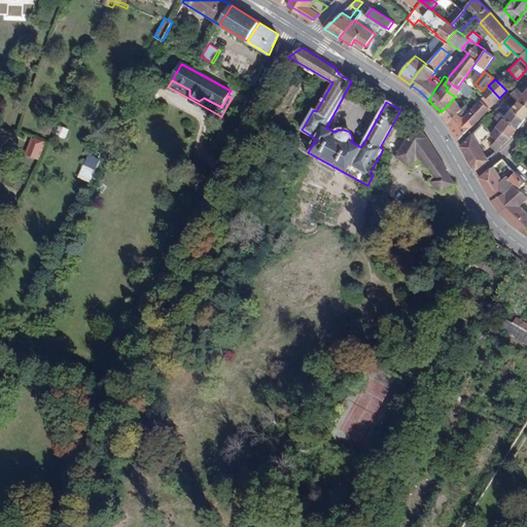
[(461,82),(457,89),(460,91),(467,97),(471,92),(461,82)]
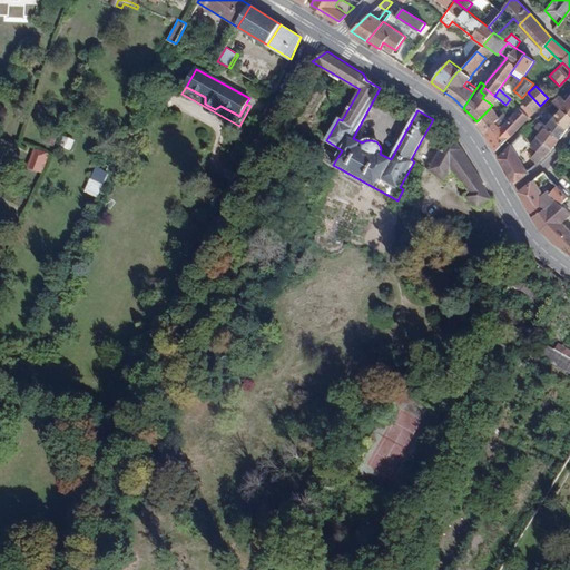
[(523,102),(533,112),(534,111),(540,106),(528,92),(521,100),(523,102)]
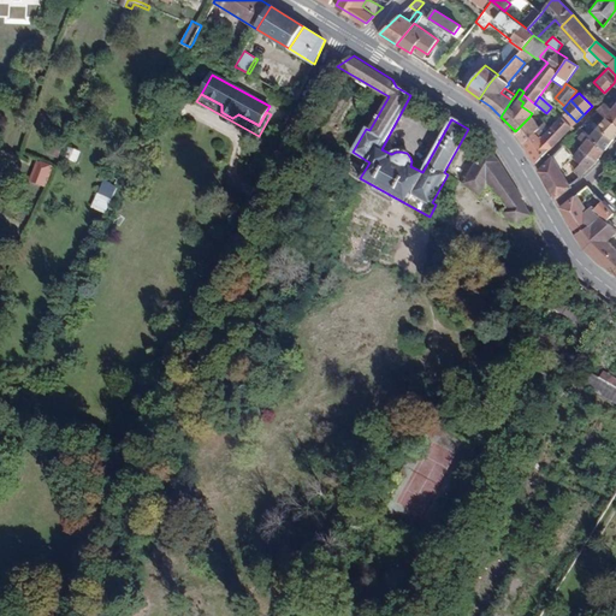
[(597,110),(615,124),(615,102),(611,108),(604,102),(603,104),(597,110)]
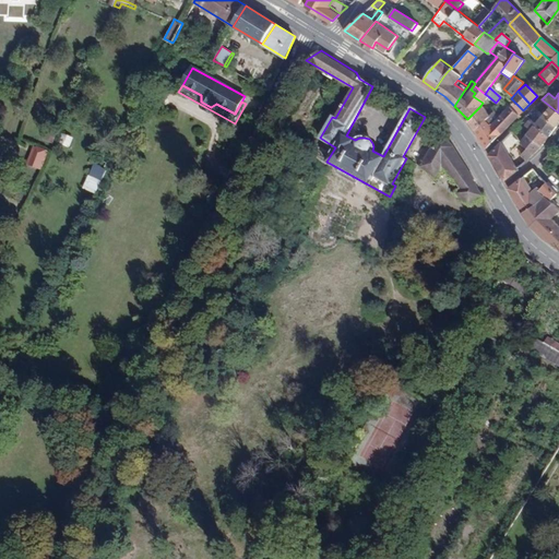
[(546,110),(543,115),(556,126),(558,121),(558,113),(542,99),(538,104),(546,110)]
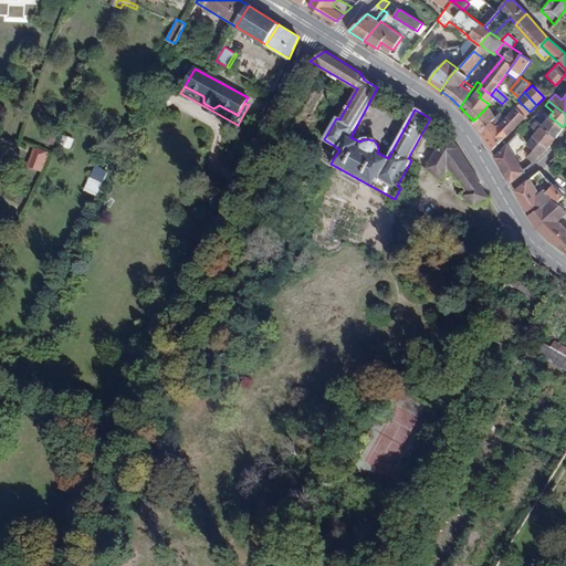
[(515,106),(525,116),(530,112),(520,102),(515,106)]
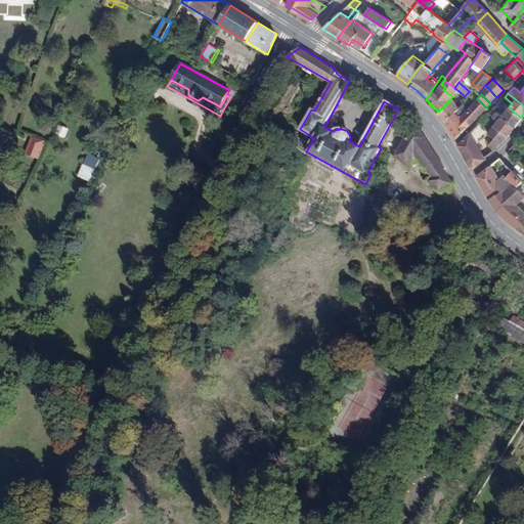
[(445,122),(455,138),(466,129),(476,119),(486,107),(477,98),(475,96),(473,99),(475,101),(468,110),(463,104),(460,108),(445,122)]
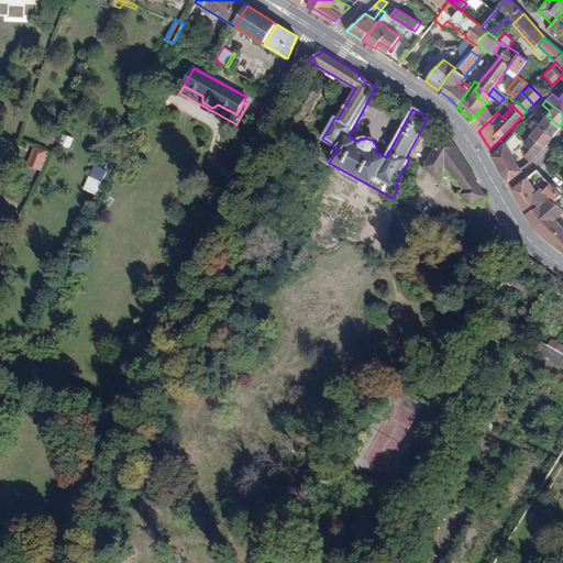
[(494,117),(484,107),(471,120),(478,131),(494,117)]
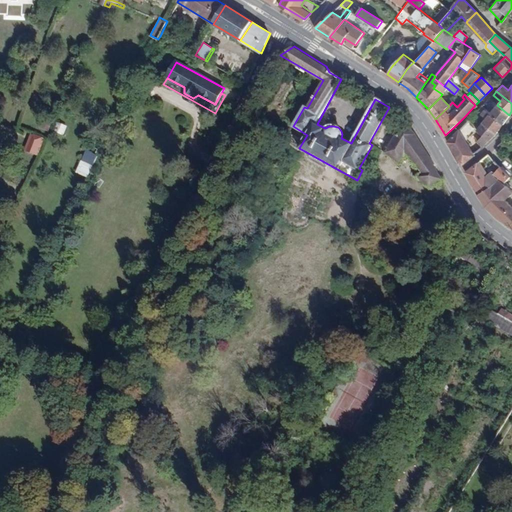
[(482,107),(503,124),(509,115),(497,105),(489,99),(482,107)]
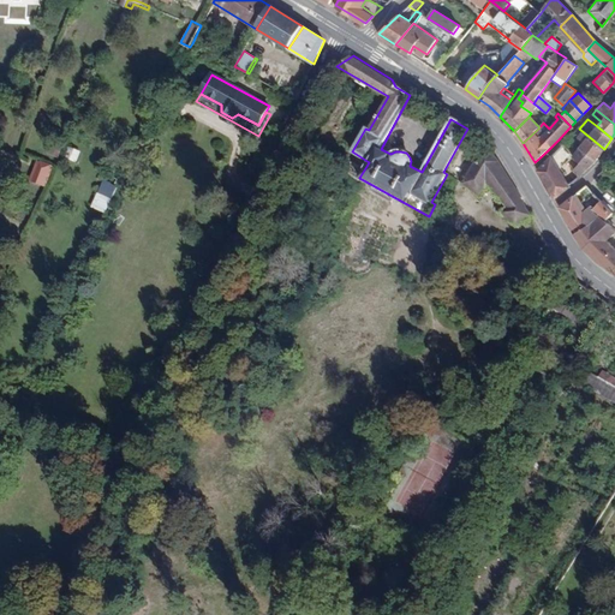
[(579,147),(595,160),(604,149),(579,129),(573,133),(584,143),(579,147)]
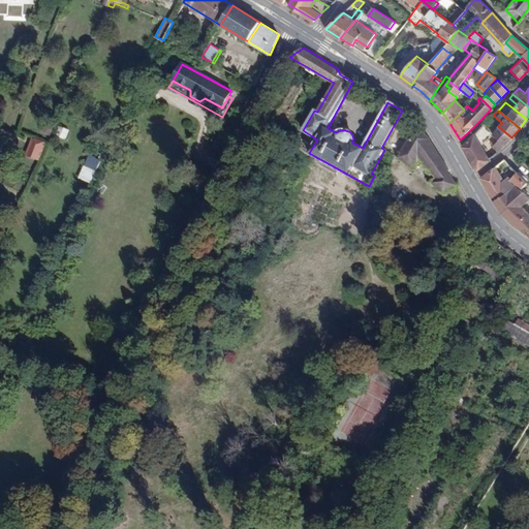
[(493,132),(485,124),(477,131),(486,139),(493,132)]
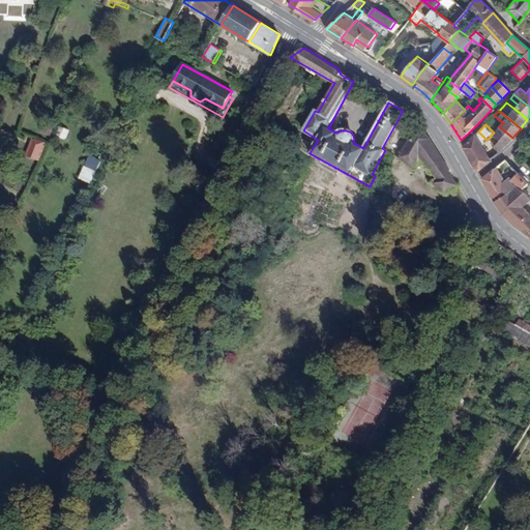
[(424,133),(419,127),(418,125),(400,158),(413,169),(419,157),(438,178),(432,183),(444,194),(457,185),(458,185),(449,172),(450,172),(429,139),(424,133)]
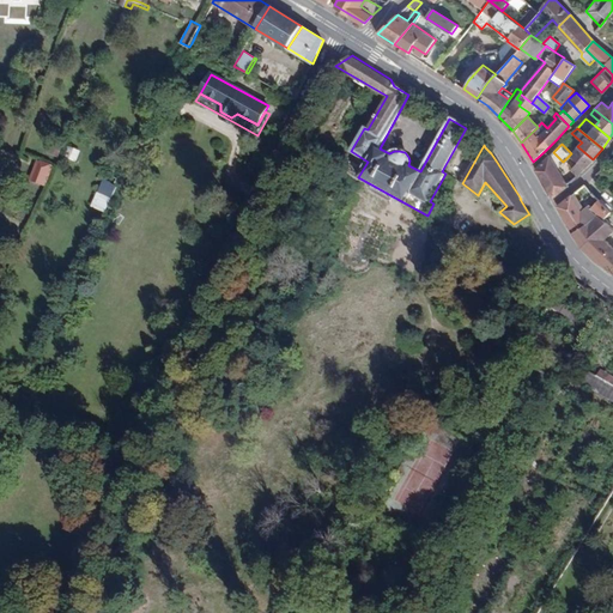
[(577,146),(571,153),(586,168),(593,159),(577,146)]
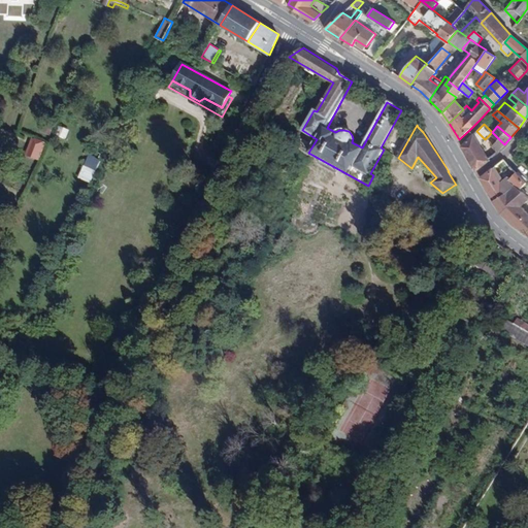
[(68,131),(60,127),(56,135),(64,139),(68,131)]
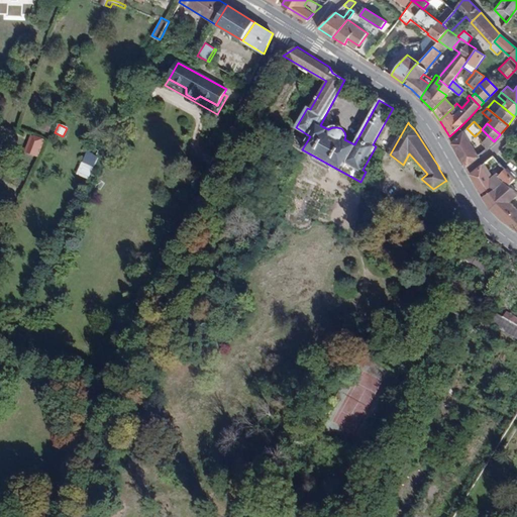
[(254,129),(244,124),(239,134),(250,139),(254,129)]
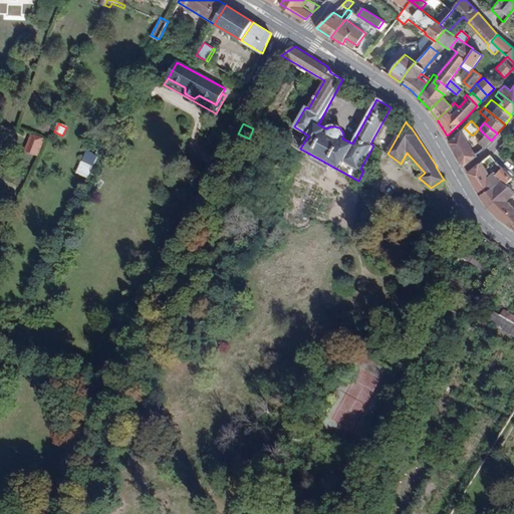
[(484,148),(491,141),(479,129),(472,136),(484,148)]
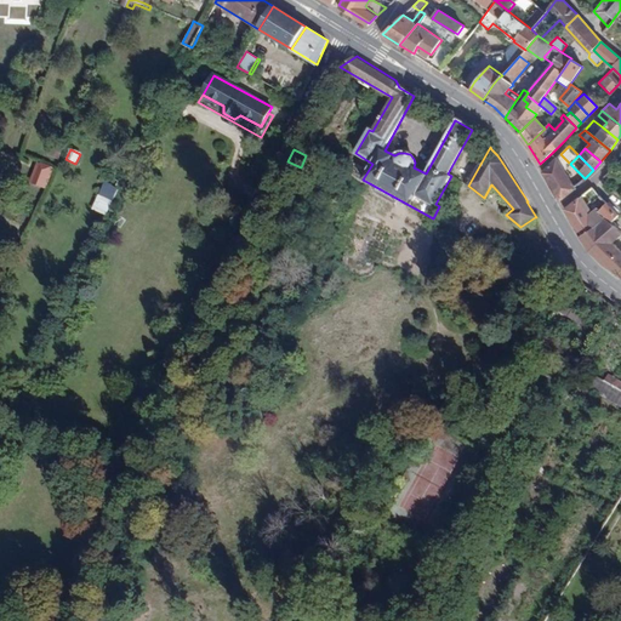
[(575,187),(557,158),(545,171),(560,200),(576,189),(575,188),(575,187)]
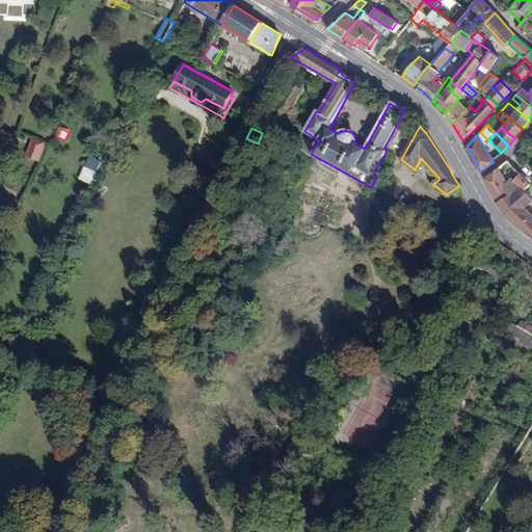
[(30,138),(25,159),(41,162),(45,141),(30,138)]
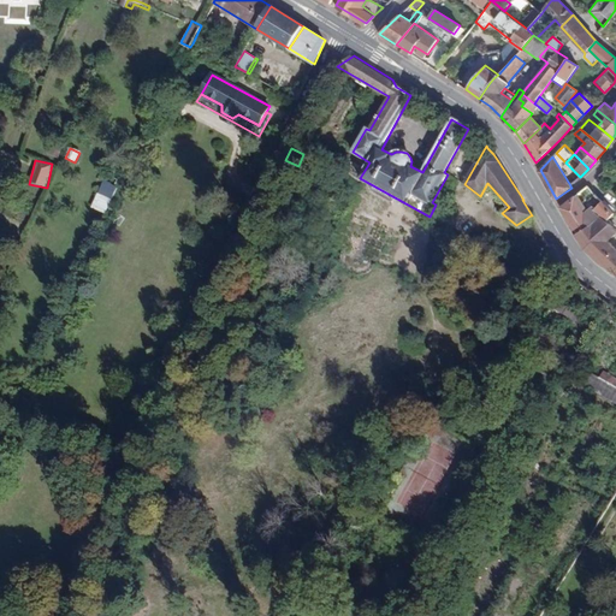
[(100,193),(93,206),(106,213),(112,200),(100,193)]
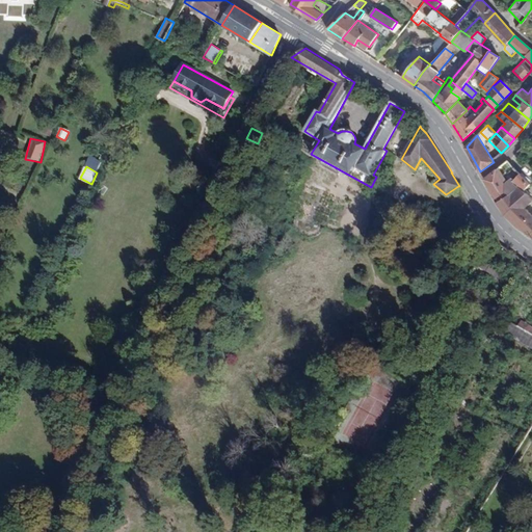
[(498,203),(527,180),(514,168),(506,175),(505,174),(498,179),(494,170),(483,178),(498,203)]
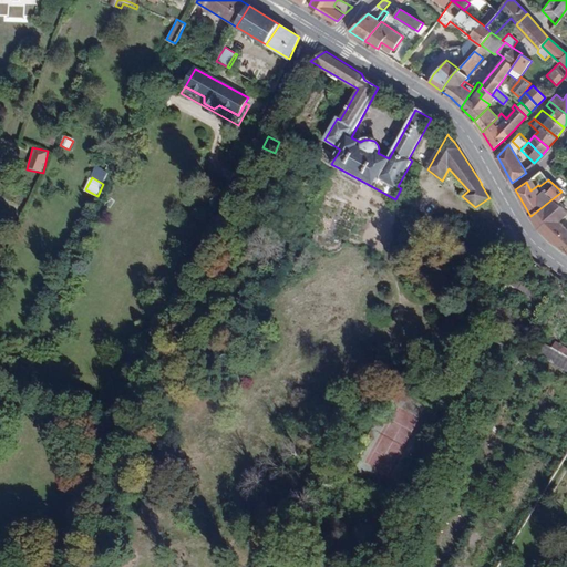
[(566,195),(562,192),(531,216),(539,229),(565,250),(566,251),(566,229),(559,223),(566,214),(566,213),(558,204),(566,195)]
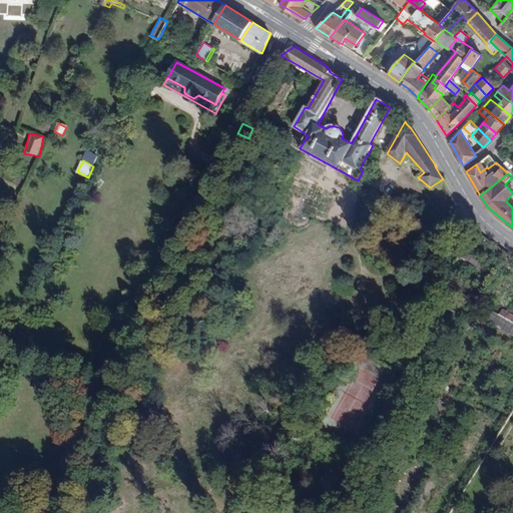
[(478,333),(511,350),(512,346),(512,318),(498,312),(496,316),(482,309),(480,314),(486,317),(478,333)]
